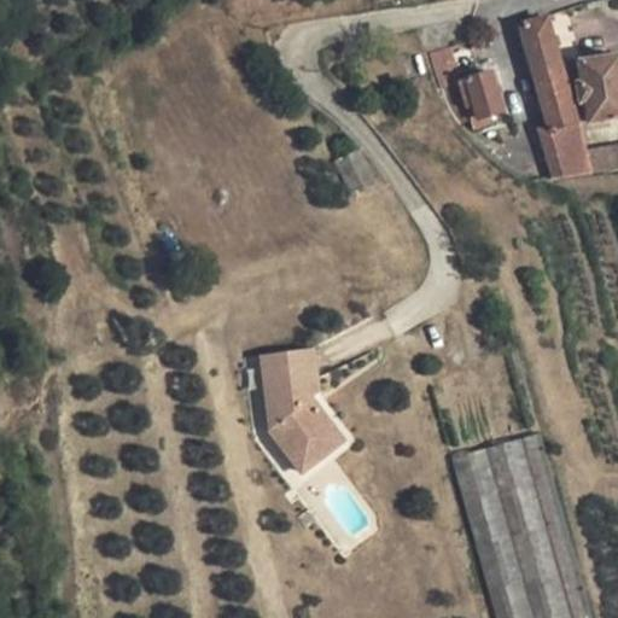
[(593,173),(617,168),(617,145),(587,151),(549,17),(522,25),(551,126),(540,129),(553,178),(593,173)]
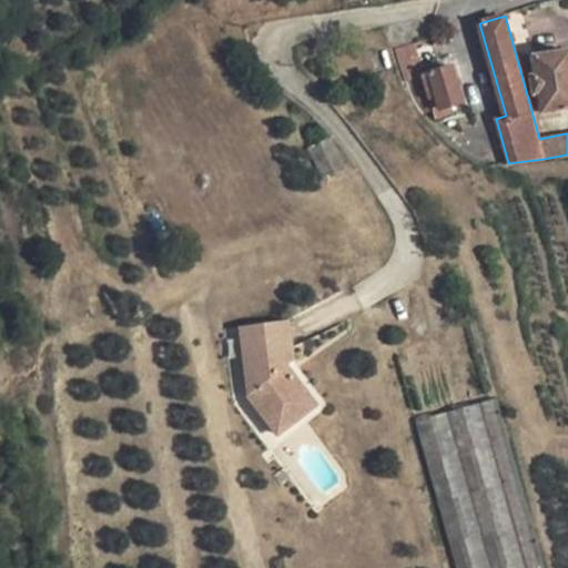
[(404,81),(424,74),(415,43),(394,50),(404,81)]
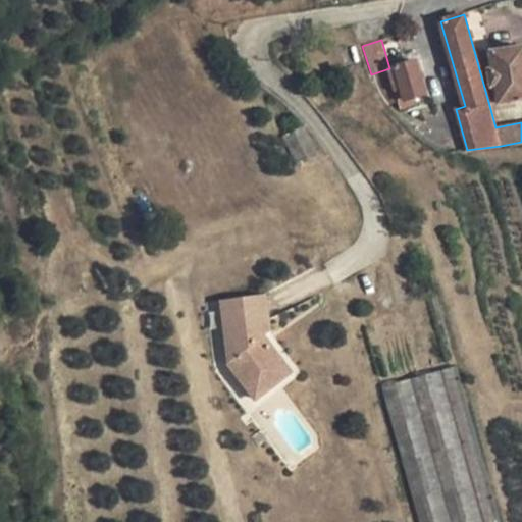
[(521,100),(521,46),(490,51),(492,68),(488,69),(491,87),(496,87),(499,104),(521,100)]
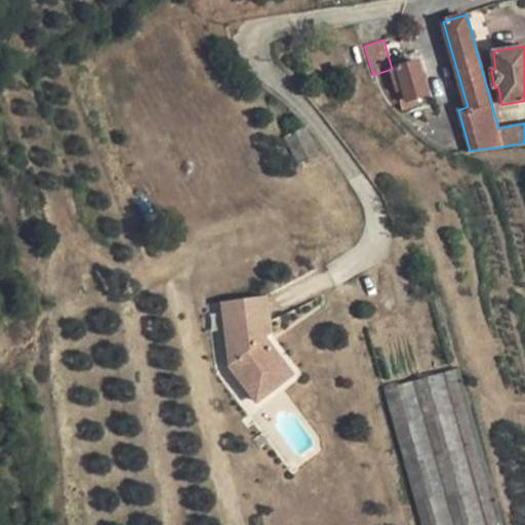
[(430,94),(419,61),(392,69),(402,103),(404,110),(420,106),(418,97),(430,94)]
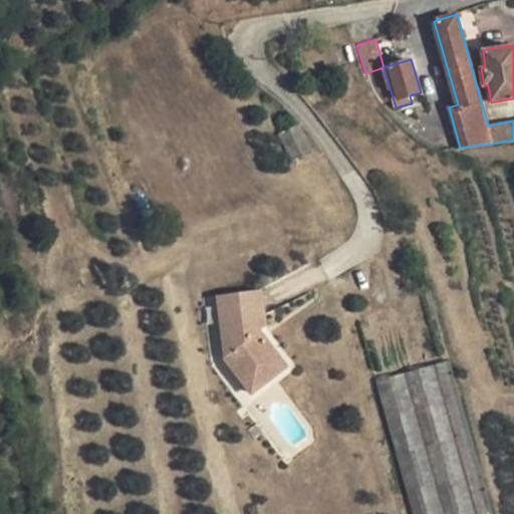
[(394,100),(383,67),(365,73),(375,94),(381,103),(394,100)]
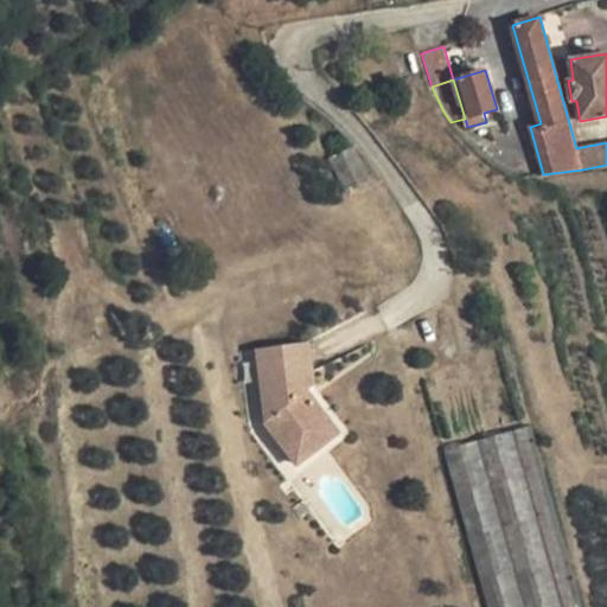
[(346,195),(372,181),(355,146),(328,159),(346,195)]
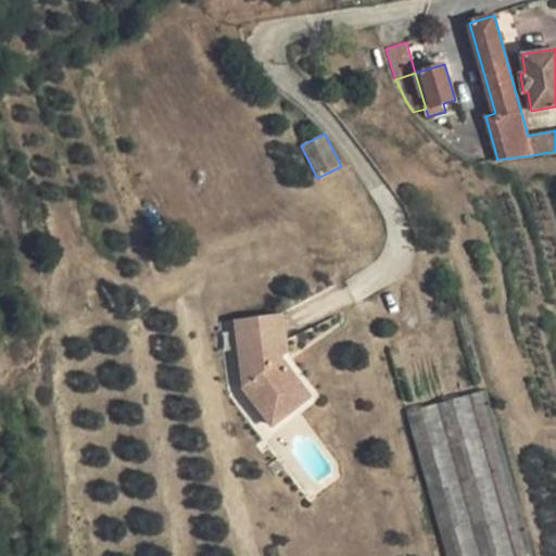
[(374,294),(446,555),(532,555),(451,261),(433,265),(437,277),(374,294)]
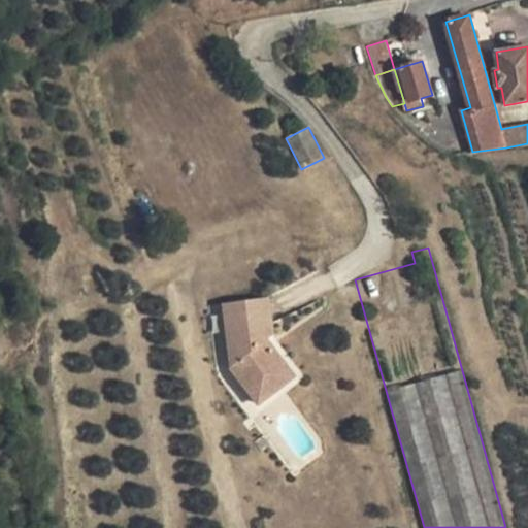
[(268,298),(225,303),(232,365),(231,366),(259,403),(275,391),(268,380),(287,365),(267,340),(273,335),(268,298)]
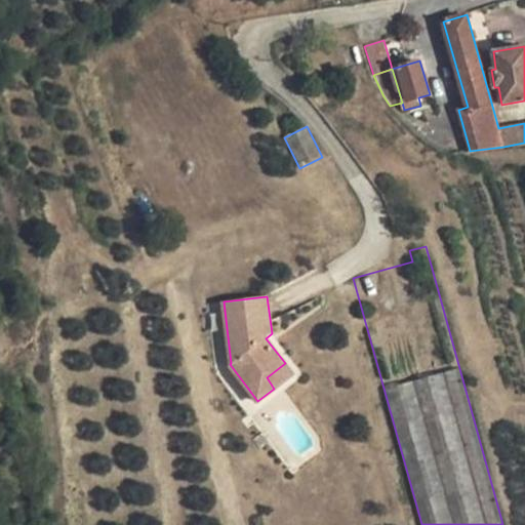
[(267,377),(274,389),(293,374),(285,363),(267,377)]
